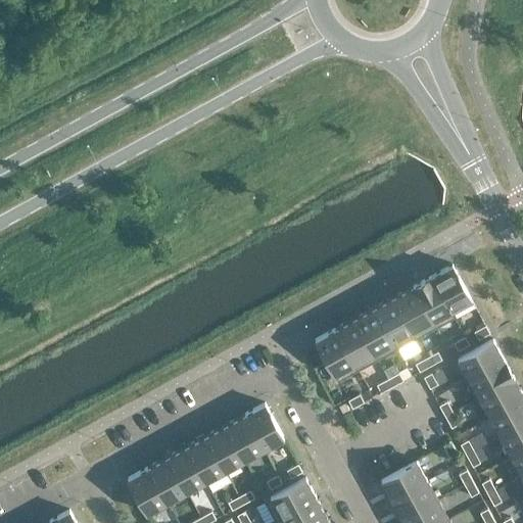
[(452,264),(431,274),(450,310),(452,310),(471,298),(452,264)]
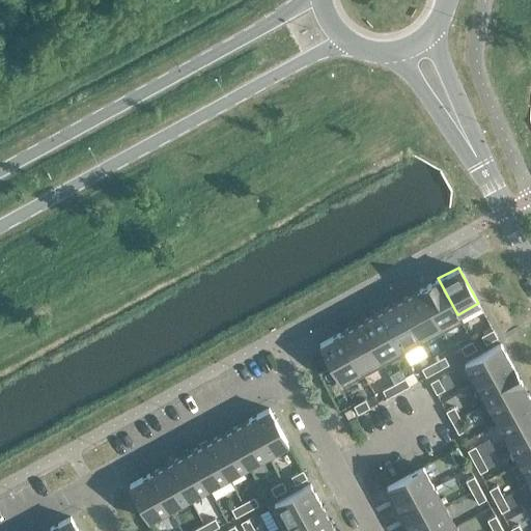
[(442,332),(462,320),(458,314),(457,314),(438,278),(418,289),(442,332)]
